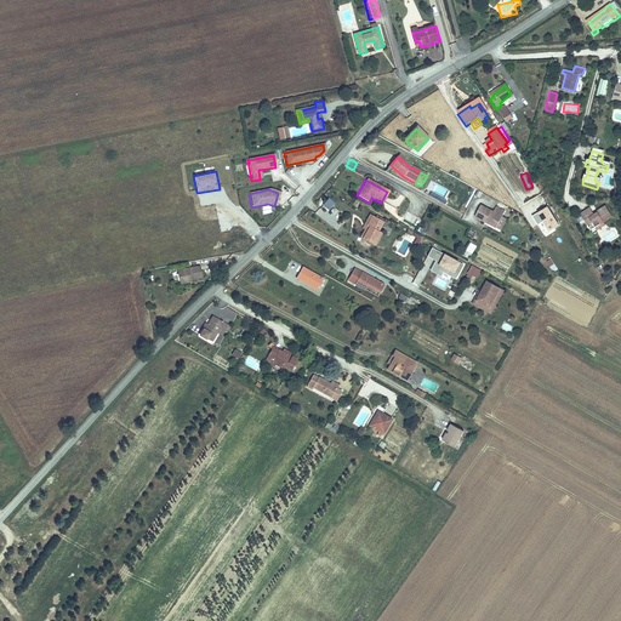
[(431,193),(428,198),(444,204),(446,200),(431,193)]
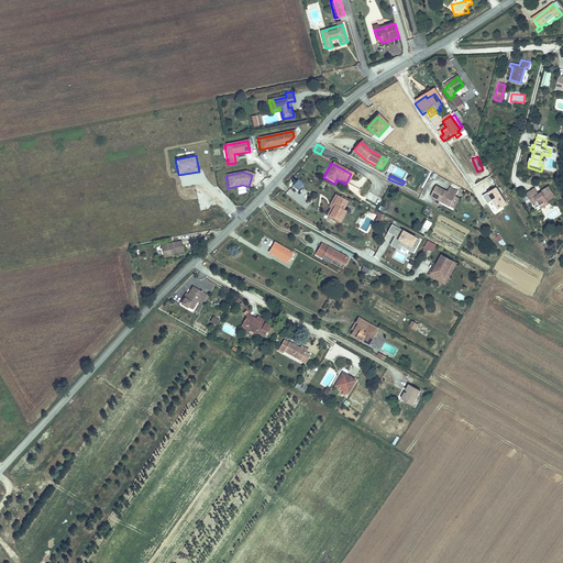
[(297,179),(293,187),(299,191),(304,184),(297,179)]
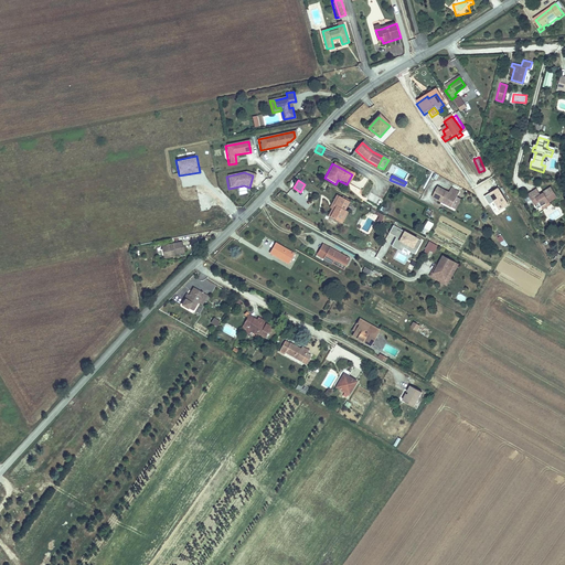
[(456,196),(459,192),(451,188),(448,193),(437,187),(432,198),(450,208),(456,196)]
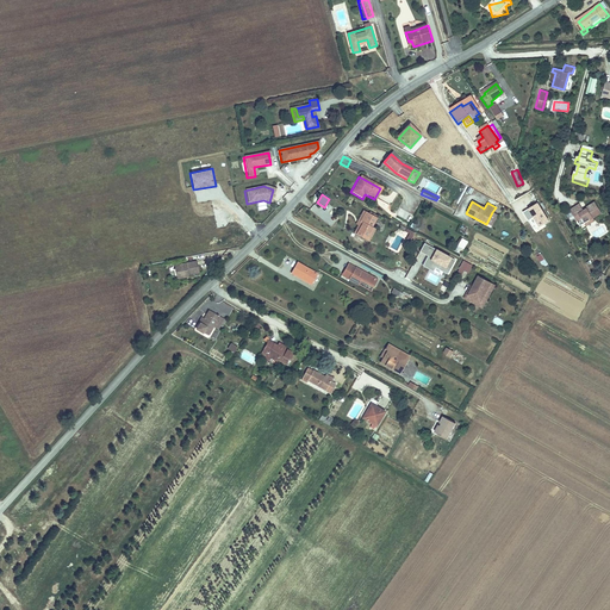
[(593,218),(602,212),(596,204),(584,211),(579,204),(570,211),(580,226),(585,224),(593,218)]
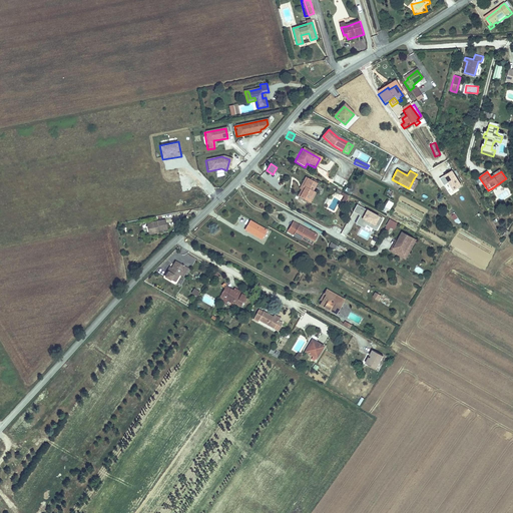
[(303,186),(307,179),(305,178),(299,188),(301,189),(297,195),(300,197),(306,188),(303,186)]
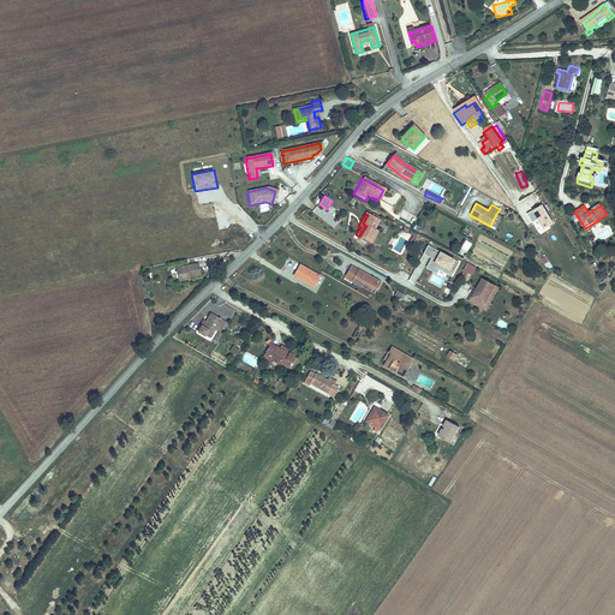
[(495,228),(501,216),(496,214),(490,226),(495,228)]
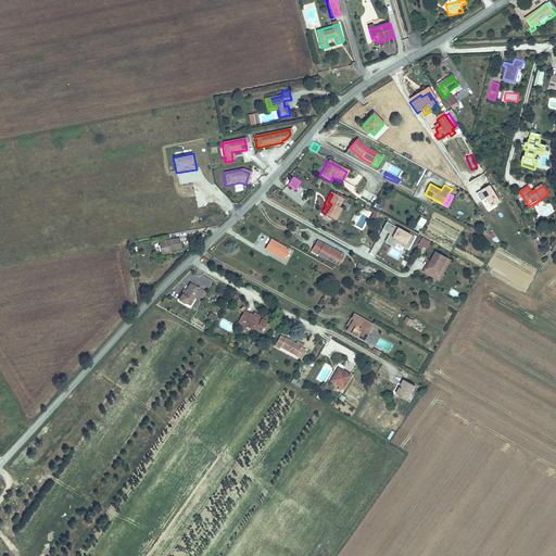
[(332,217),(338,209),(336,206),(340,199),(332,194),(328,202),(331,204),(325,214),(332,217)]
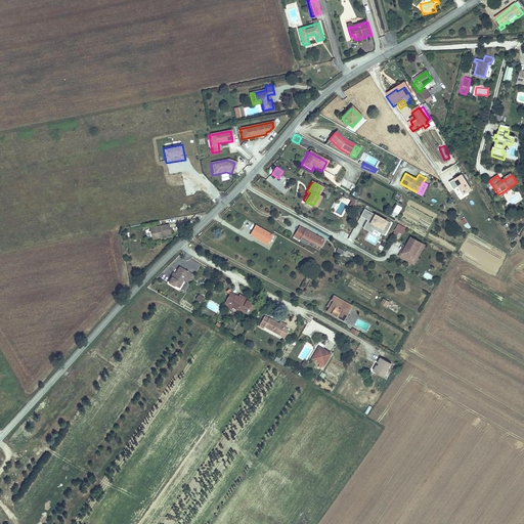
[(356,201),(349,198),(347,200),(351,202),(348,207),(351,209),(356,201)]
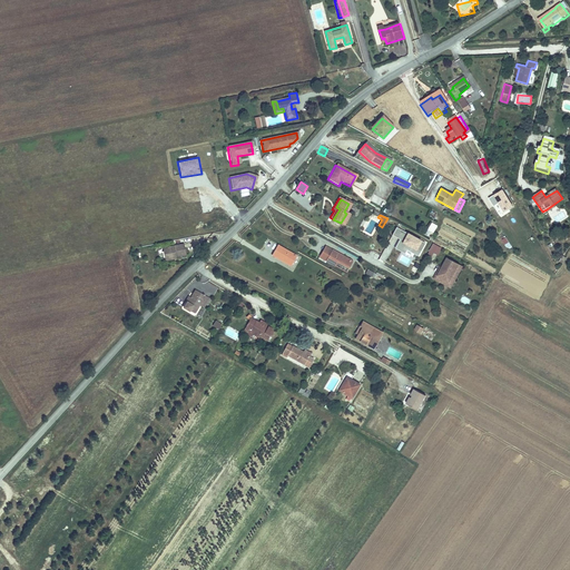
[(433,234),(438,226),(432,223),(428,231),(433,234)]
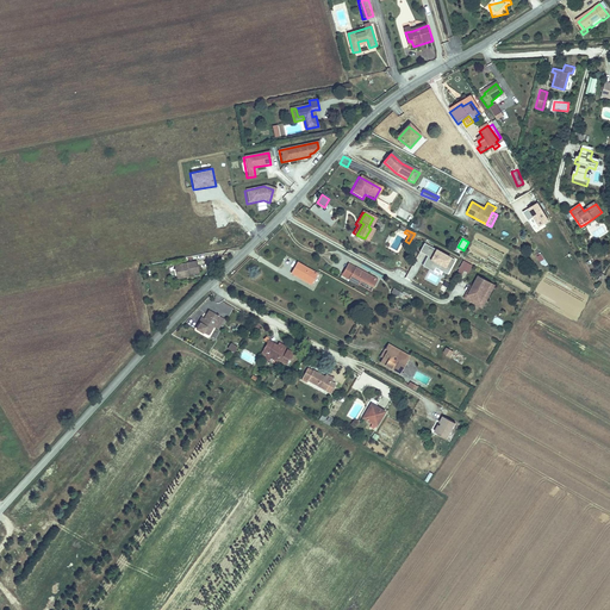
[(423,265),(447,277),(455,259),(423,243),(419,253),(427,256),(423,265)]
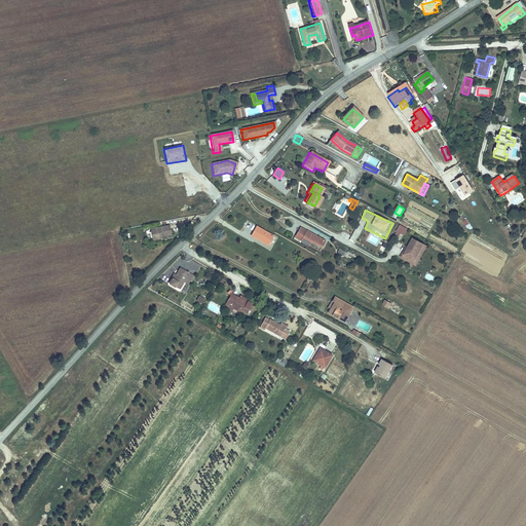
[(466,218),(462,220),(468,230),(473,227),(466,218)]
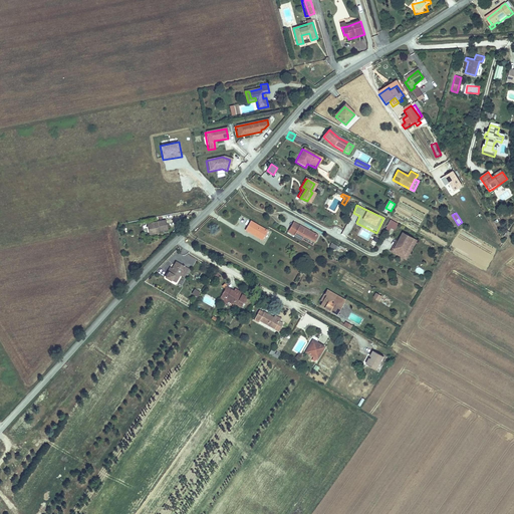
[(166,218),(147,222),(150,233),(155,232),(155,231),(159,230),(168,228),(166,218)]
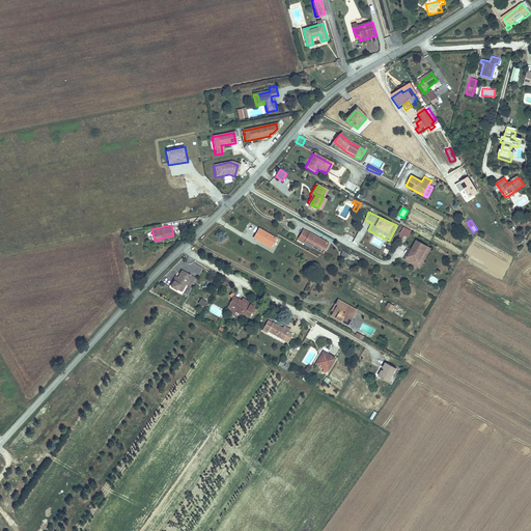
[(273,245),(278,236),(259,227),(254,235),(273,245)]
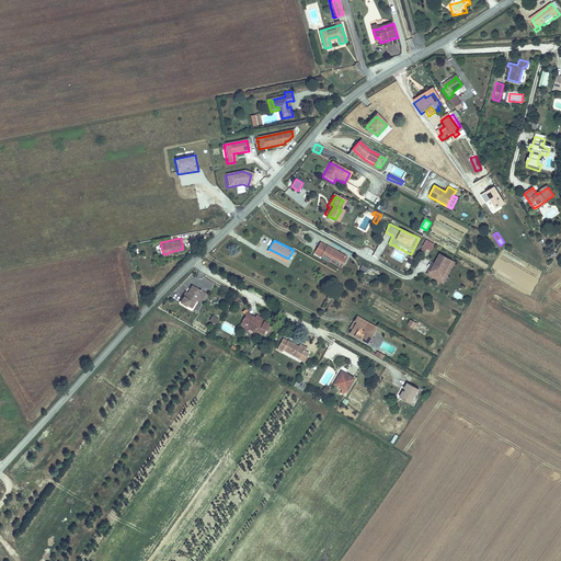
[(315,251),(321,254),(322,252),(331,256),(343,262),(347,254),(320,240),(315,251)]
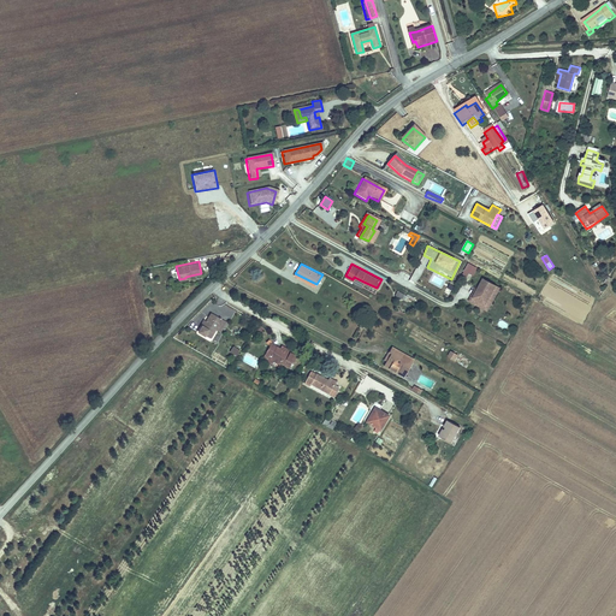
[(485,306),(496,286),(483,280),(478,290),(473,298),(474,300),(472,303),(479,307),(481,303),(485,306)]
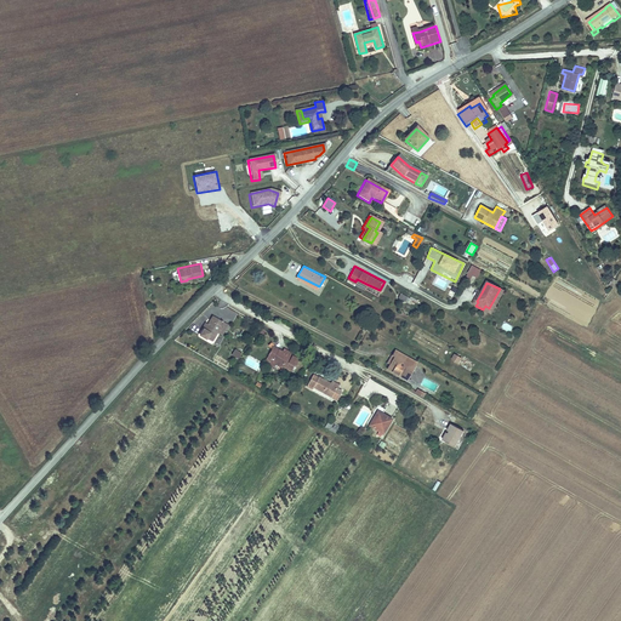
[(490,314),(503,291),(500,289),(489,308),(485,306),(483,309),(490,314)]
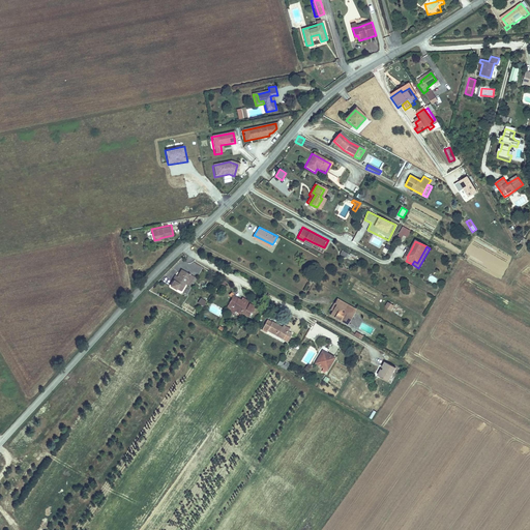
[(342,251),(340,255),(351,260),(352,256),(342,251)]
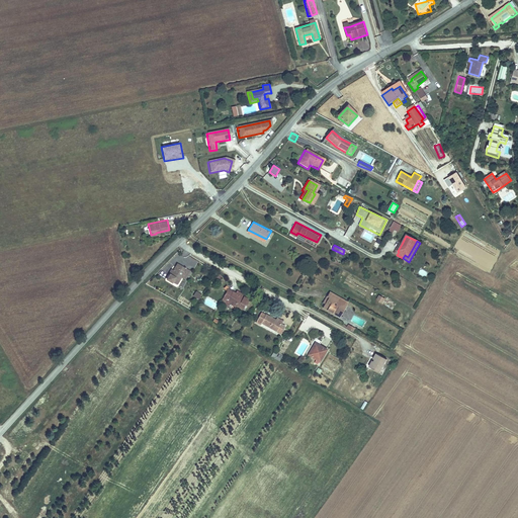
[(173,284),(174,282),(179,284),(185,273),(183,272),(185,268),(176,263),(172,270),(174,271),(172,275),(170,274),(166,280),(173,284)]
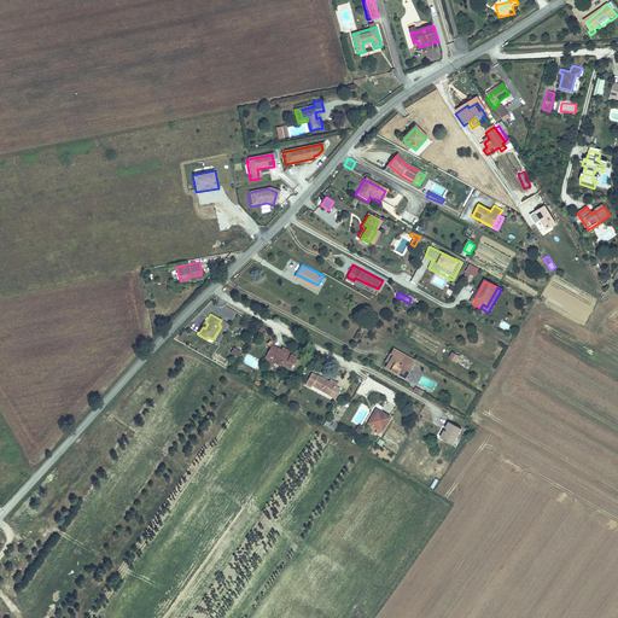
[(268,359),(272,354),(275,356),(274,359),(281,362),(283,360),(290,365),(292,360),(295,361),(298,354),(292,350),(290,354),(284,350),(285,348),(278,344),(277,345),(270,343),(263,355),(268,359)]
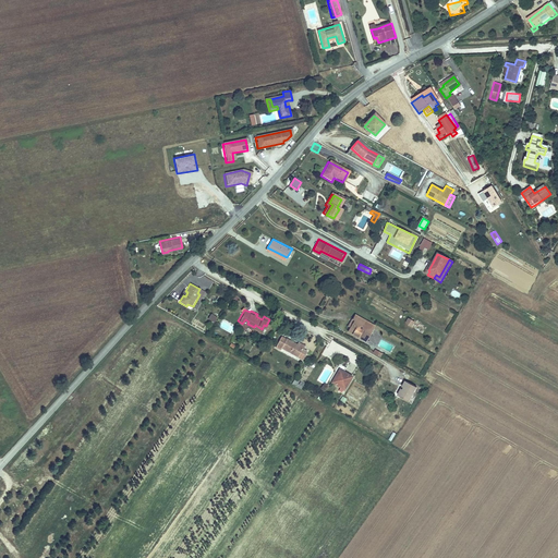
[(361,332),(367,337),(374,326),(353,314),(351,318),(353,320),(350,326),(361,332)]
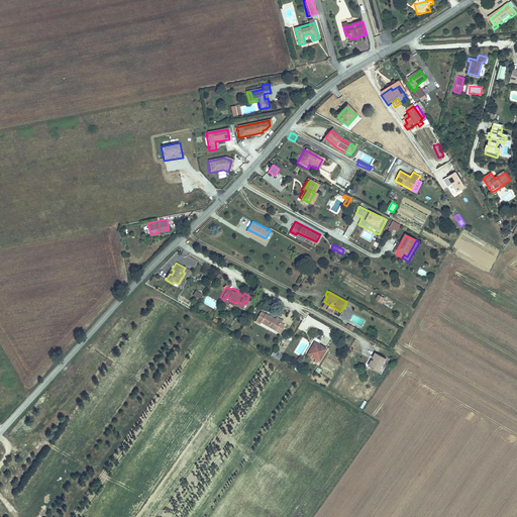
[(321,306),(332,312),(334,308),(324,302),(321,306)]
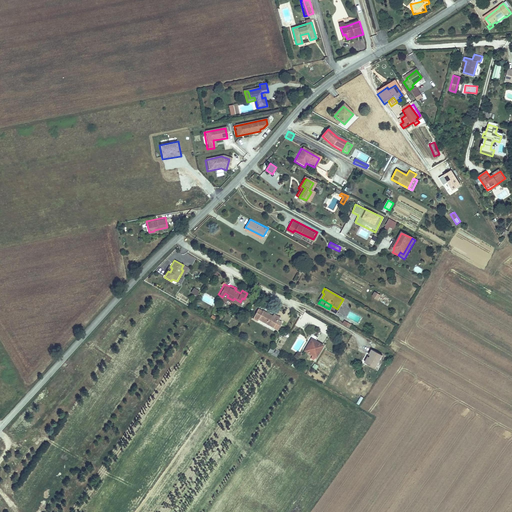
[(277,320),(273,317),(271,316),(272,314),(264,309),(263,311),(258,308),(253,317),(257,319),(259,317),(274,326),(277,320)]
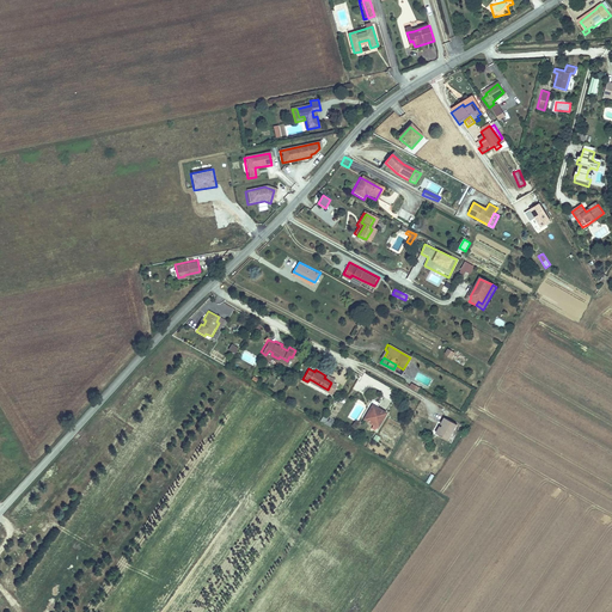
[(372,410),(368,409),(363,417),(378,426),(386,411),(374,404),(372,410)]
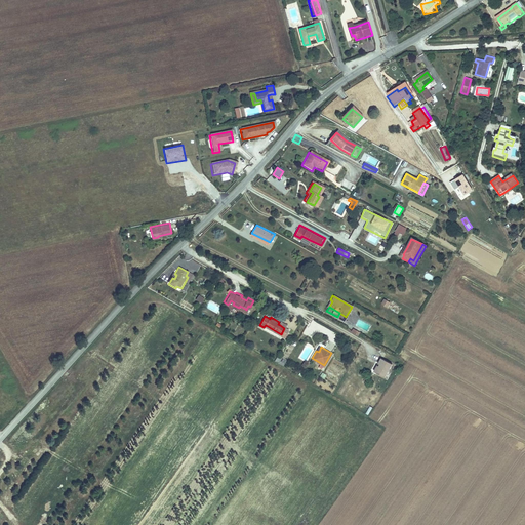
[(374,370),(376,371),(384,358),(381,357),(374,370)]
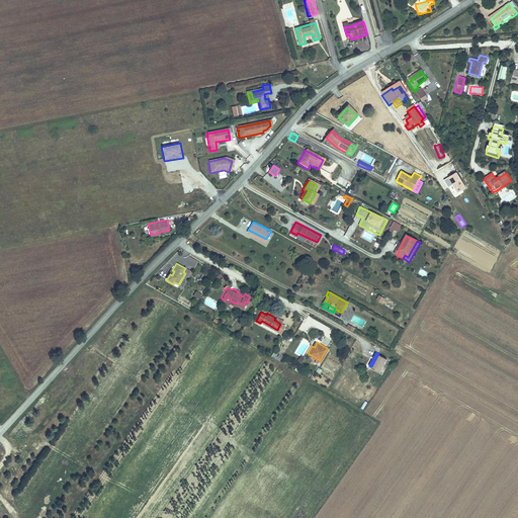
[(280,361),(282,355),(272,353),(270,358),(280,361)]
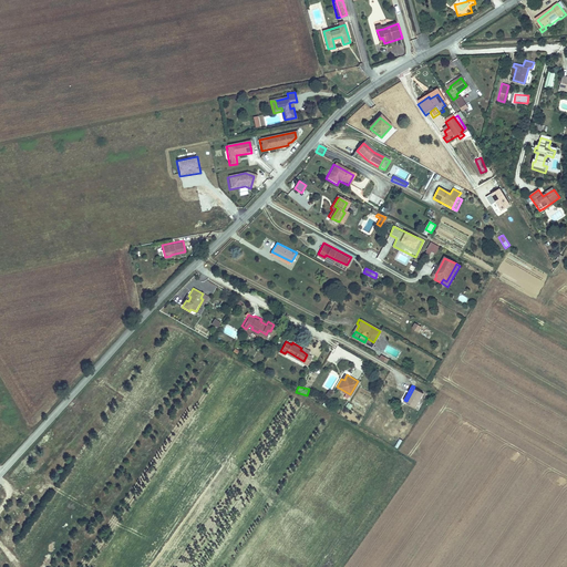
[(414,387),(406,401),(416,406),(424,392),(414,387)]
